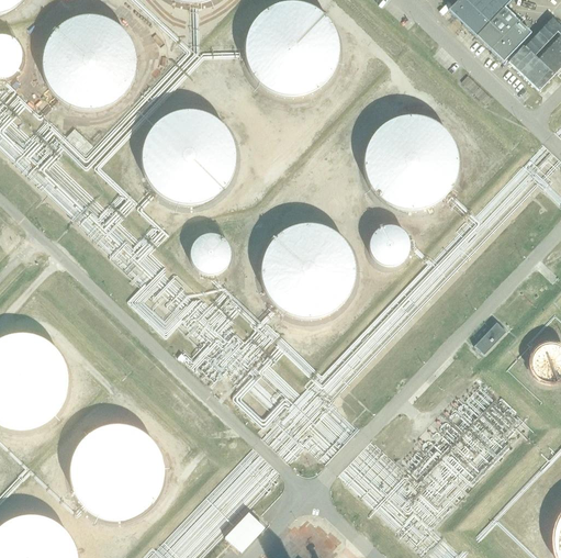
[(0,0),(0,10),(6,9),(11,7),(17,3),(21,0),(0,0)]
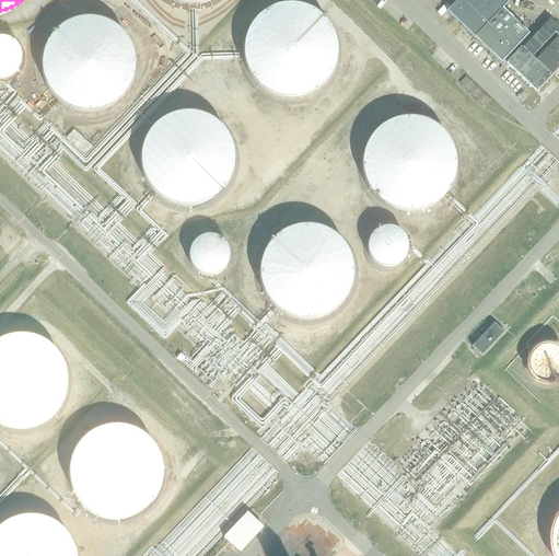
[(454,0),(447,8),(502,59),(508,54),(512,48),(530,30),(502,4),(507,0),(454,0)]
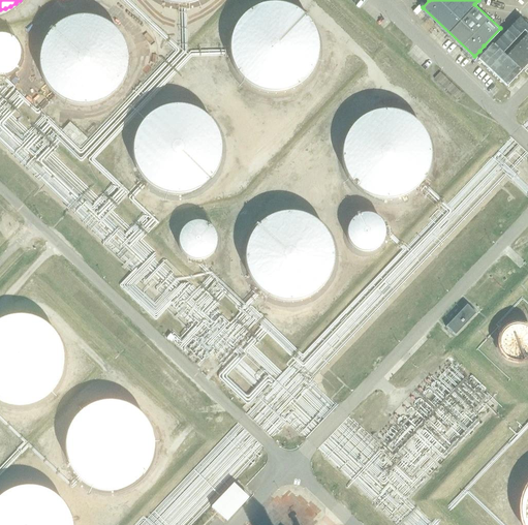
[(318,48),(318,42),(318,36),(316,30),(314,25),(311,20),(307,14),(303,10),(299,7),(292,4),(287,2),(281,1),(276,1),(270,1),(264,2),(258,4),(252,7),(248,10),(243,14),(240,19),(237,24),(234,29),(233,35),(231,41),(231,47),(231,53),(234,59),(236,64),(239,69),(243,74),(247,78),(252,82),(257,85),(262,87),(269,88),(275,88),(280,88),(286,87),(292,85),(298,82),(302,79),(307,74),(310,70),(314,65),(316,60),(318,54),(318,48)]
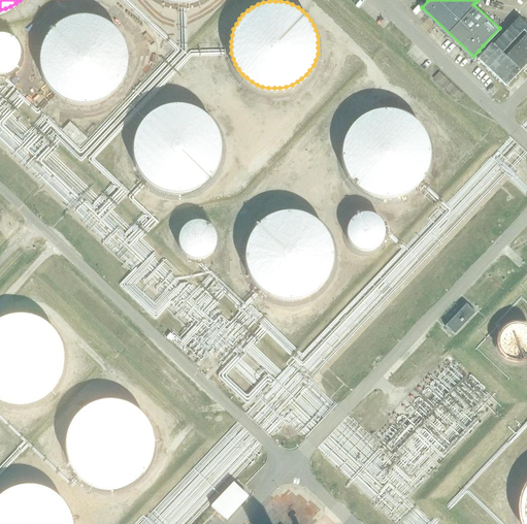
[(129,60),(129,54),(128,47),(126,41),(124,36),(121,31),(117,26),(111,22),(106,19),(101,15),(95,13),(89,12),(83,12),(76,13),(70,14),(65,18),(60,21),(55,25),(51,29),(47,34),(44,40),(42,46),(41,52),(41,59),(42,65),(43,70),(46,76),(50,82),(54,87),(58,90),(63,94),(69,97),(74,99),(80,100),(87,100),(93,99),(99,97),(105,95),(110,92),(116,88),(120,83),(123,77),(126,72),(128,66),(129,60)]
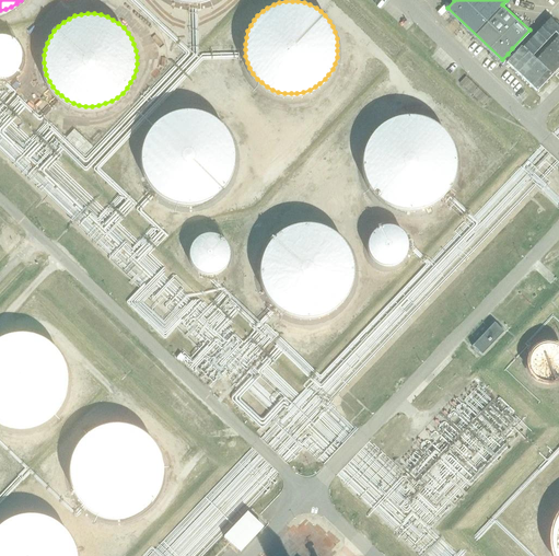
[(537,88),(558,65),(558,22),(551,15),(524,44),(528,48),(527,50),(521,44),(514,51),(512,48),(508,54),(510,56),(508,58),(509,59),(537,88)]
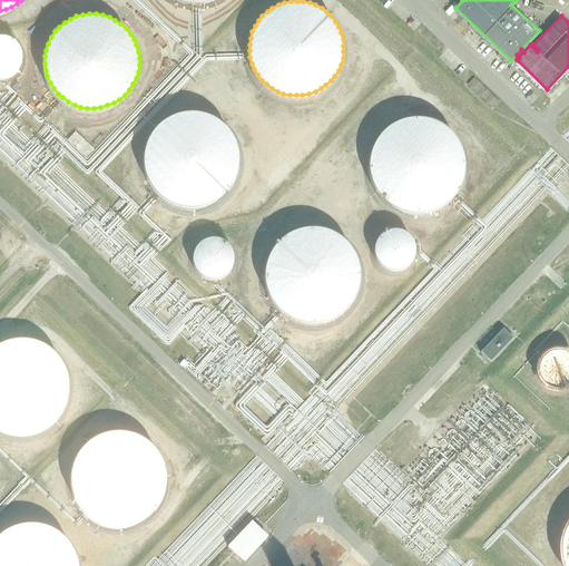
[(21,57),(21,54),(21,50),(20,47),(19,44),(17,40),(12,37),(10,36),(7,35),(3,35),(0,33),(0,72),(2,74),(5,74),(9,72),(12,70),(16,68),(18,65),(20,61),(21,57)]
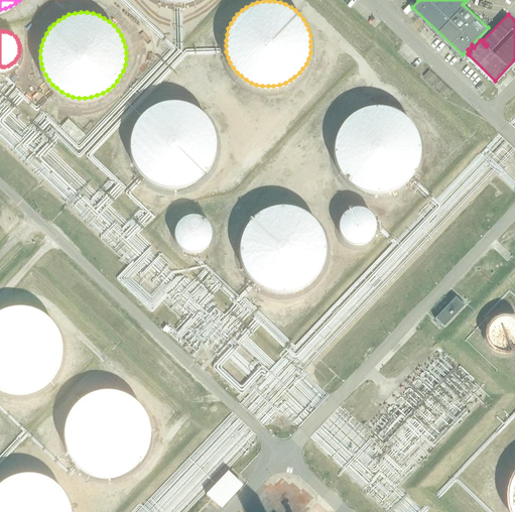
[(216,148),(216,142),(216,136),(215,131),(213,125),(210,120),(207,116),(203,111),(199,108),(194,105),(188,102),(183,101),(177,100),(172,99),(166,100),(160,101),(155,103),(150,106),(145,109),(141,113),(138,117),(135,122),(133,127),(131,133),(130,138),(130,144),(131,150),(132,155),(134,160),(137,165),(141,170),(144,173),(149,177),(154,180),(159,182),(165,183),(171,184),(176,184),(182,183),(187,181),(192,179),(198,176),(203,172),(207,168),(210,164),(212,159),(214,153),(216,148)]
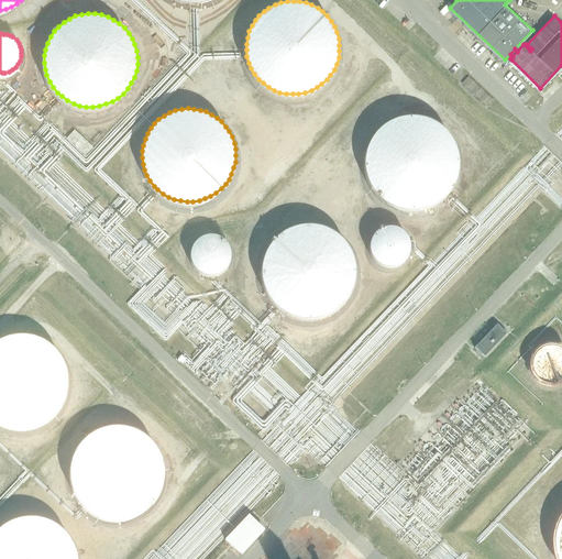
[(458,165),(458,159),(456,153),(455,146),(452,140),(449,134),(445,130),(440,125),(434,121),(429,119),(422,117),(417,116),(410,114),(404,116),(397,117),(392,119),(385,122),(381,127),(375,131),(372,136),(368,142),(366,148),(365,154),(364,161),(364,167),(366,174),(367,179),(371,185),(375,190),(379,196),(384,199),(389,203),(396,206),(401,207),(408,208),(415,208),(421,207),(428,205),(433,203),(439,198),(444,195),(449,188),(452,184),(454,178),(456,172),(458,165)]
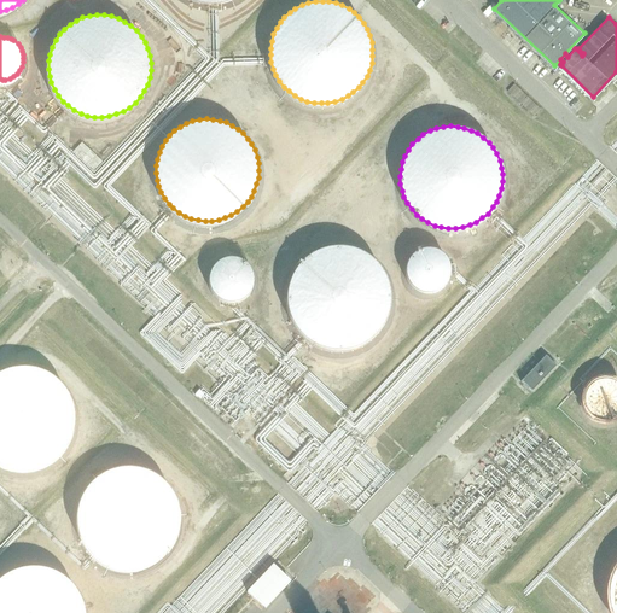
[(389,302),(389,295),(388,287),(386,281),(383,274),(379,268),(374,262),(370,257),(364,254),(356,250),(350,247),(343,246),(336,246),(329,247),(321,250),(314,252),(308,256),(302,261),(297,266),(294,273),(290,279),(289,286),(287,293),(286,301),(287,308),(290,315),(292,321),(296,327),(301,333),(307,338),(313,342),(319,345),(326,348),(333,349),(341,349),(348,348),(355,346),(361,343),(367,339),(373,334),(378,330),(383,323),(385,316),(388,309),(389,302)]
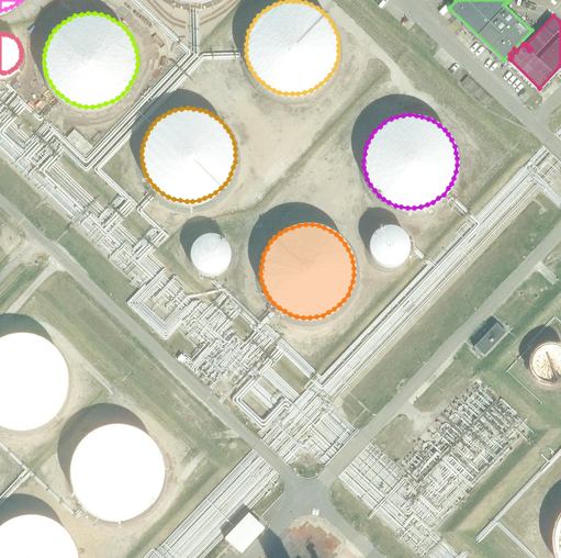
[(410,248),(410,244),(411,240),(408,237),(407,234),(404,231),(402,229),(399,226),(395,225),(392,224),(388,225),(384,225),(381,227),(377,230),(374,233),(372,236),(371,240),(371,244),(371,247),(372,250),(373,254),(377,257),(379,259),(381,261),(385,263),(389,264),(393,263),(397,263),(401,260),(403,258),(406,255),(408,252),(410,248)]
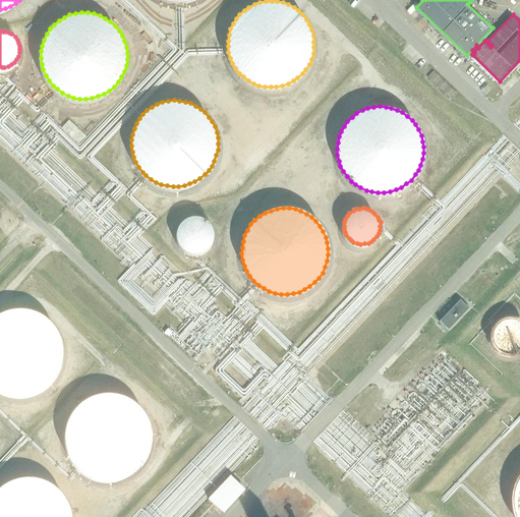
[(214,237),(214,234),(214,231),(213,227),(211,225),(209,222),(207,219),(204,218),(200,217),(197,216),(193,216),(190,217),(186,218),(183,221),(181,224),(179,227),(178,230),(178,233),(178,236),(179,240),(180,243),(182,246),(184,248),(187,249),(191,251),(194,251),(198,251),(203,250),(206,248),(208,247),(211,244),(213,241),(214,237)]
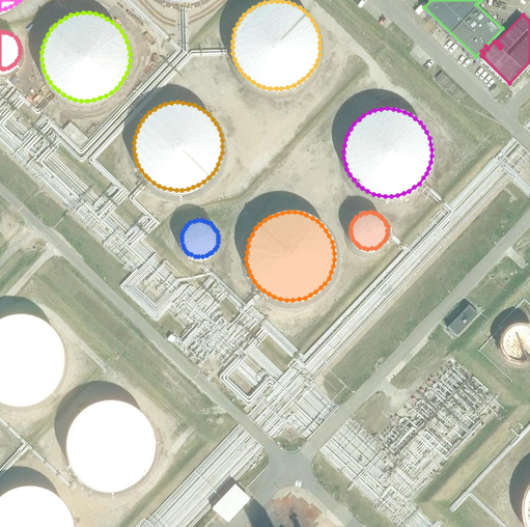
[(457,333),(478,311),(469,302),(448,324),(457,333)]
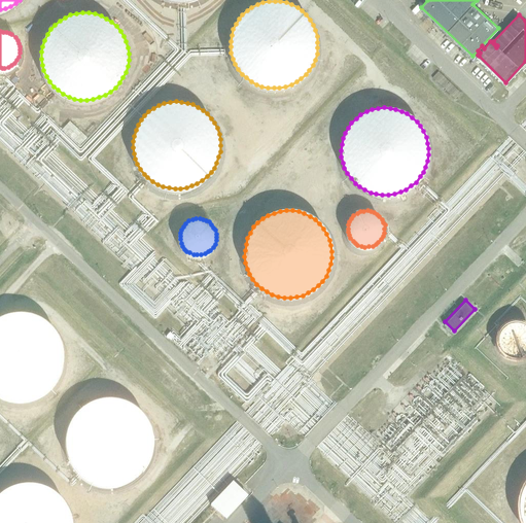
[(63,357),(63,351),(63,345),(61,340),(59,334),(56,328),(51,324),(47,319),(42,316),(37,313),(31,312),(25,310),(19,310),(12,311),(7,312),(1,314),(0,314),(0,392),(5,394),(11,396),(18,397),(24,397),(30,396),(35,394),(41,391),(46,388),(50,384),(55,380),(58,375),(61,370),(62,363),(63,357)]
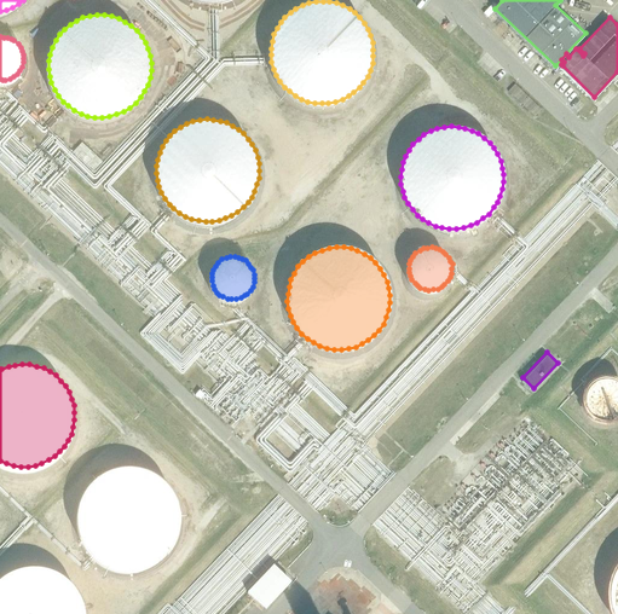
[(617,382),(616,381),(613,378),(608,377),(605,376),(600,376),(596,377),(591,380),(589,382),(585,386),(584,389),(583,393),(582,398),(582,401),(583,405),(585,409),(588,412),(590,415),(594,417),(598,418),(602,418),(606,418),(610,418),(614,416),(617,415),(617,382)]
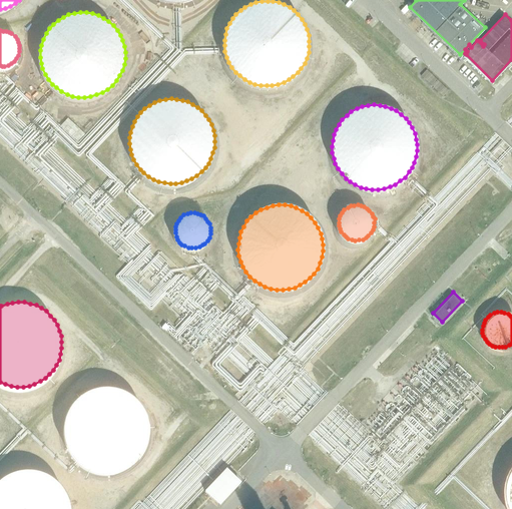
[(150,429),(150,424),(149,419),(148,413),(146,408),(143,404),(140,399),(136,395),(132,392),(127,389),(122,387),(117,386),(112,385),(106,384),(101,385),(95,386),(90,388),(85,391),(81,394),(77,397),(73,401),(71,406),(68,411),(66,416),(65,421),(65,427),(65,432),(66,438),(68,443),(71,448),(73,452),(77,456),(78,457),(81,460),(86,463),(90,465),(95,467),(101,469),(106,469),(112,469),(117,468),(122,466),(127,464),(132,461),(136,458),(140,454),(143,450),(146,445),(148,440),(149,435),(150,429)]
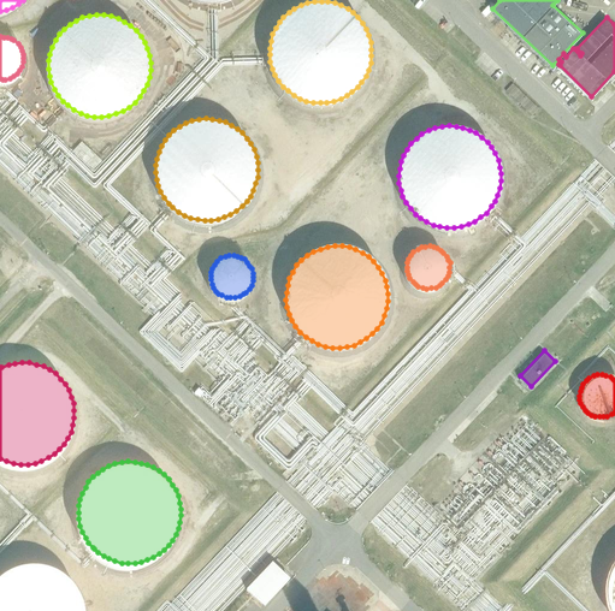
[(246,579),(264,597),(293,568),(275,551),(246,579)]
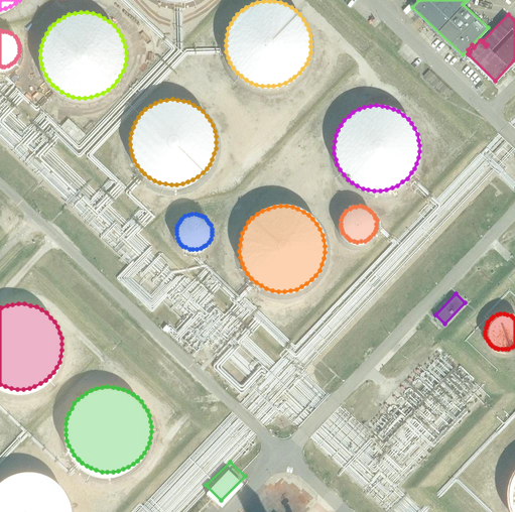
[(71,511),(72,510),(71,504),(69,498),(67,493),(63,488),(60,484),(55,480),(51,476),(46,474),(40,472),(34,470),(29,470),(23,470),(17,471),(12,473),(7,476),(2,479),(0,480),(0,511),(71,511)]
